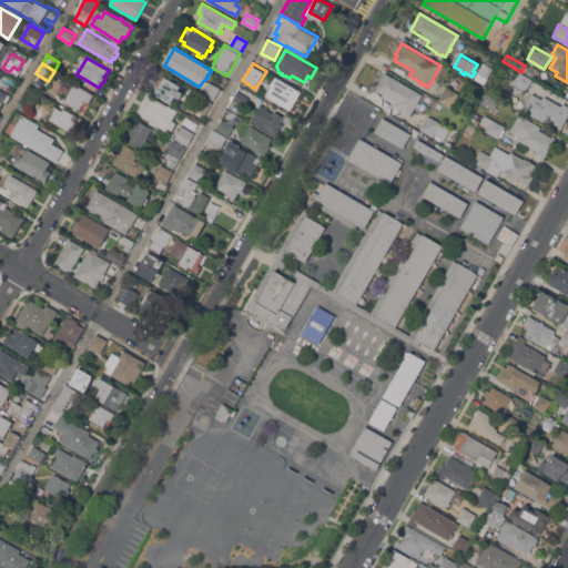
[(480,66),(475,79),(483,83),(489,69),(480,66)]
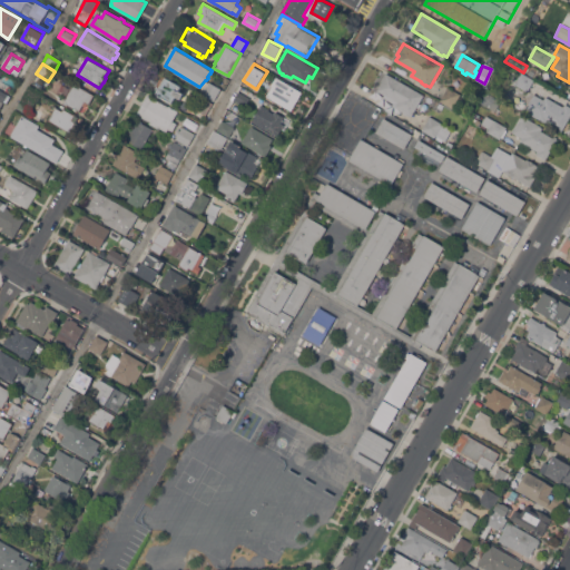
[(424,95),(412,116),(409,114),(408,116),(402,112),(403,111),(393,106),(395,100),(389,97),(387,98),(384,97),(385,95),(377,90),(383,81),(382,80),(386,72),(424,95)]
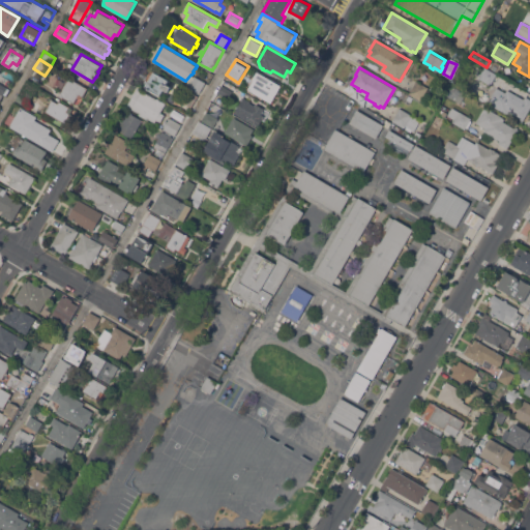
[(484,67),(497,75),(496,75),(502,78),(499,86),(492,82),(491,85),(478,78),(484,67)]
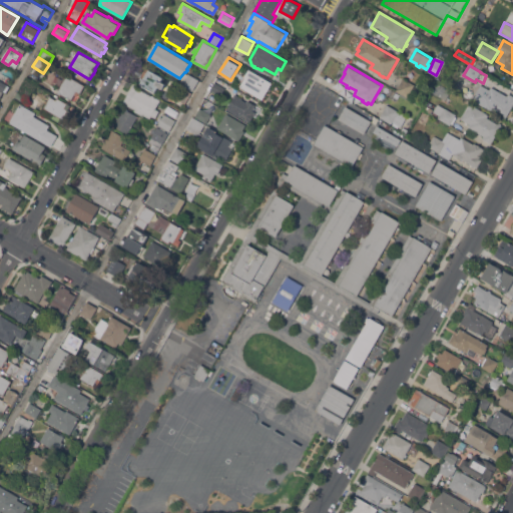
[(163,77),(161,81),(166,83),(163,88),(158,86),(155,92),(141,84),(149,69),(163,77)]
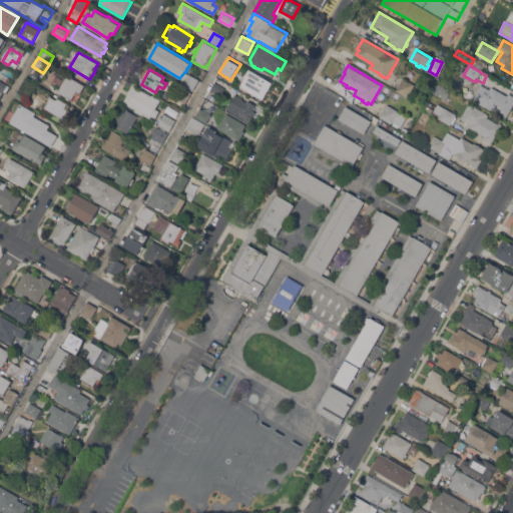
[(273,82),(263,99),(259,97),(258,99),(252,96),(253,94),(240,86),(245,77),(244,76),(248,69),(273,82)]
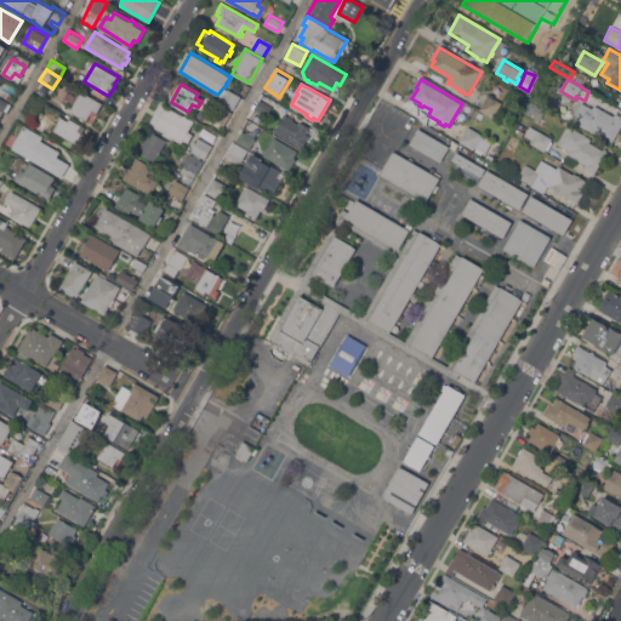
[(241,96),(234,109),(220,102),(227,89),(241,96)]
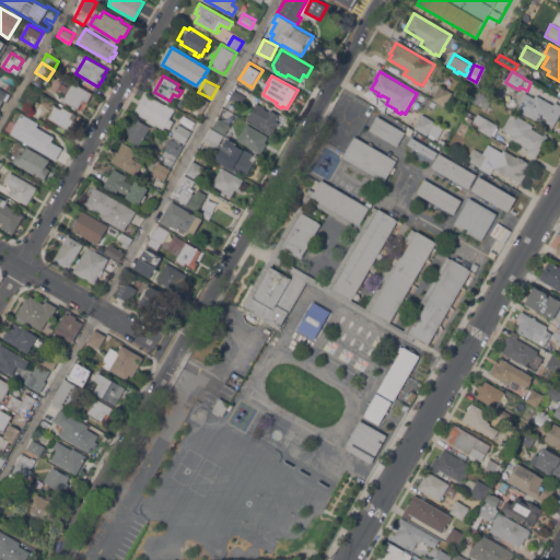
[(72,81),(92,92),(85,105),(81,103),(78,109),(67,103),(66,104),(61,102),(72,81)]
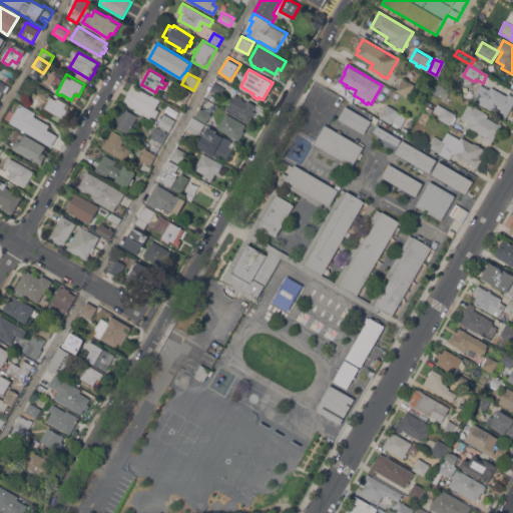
[(415,84),(408,97),(396,90),(403,77),(415,84)]
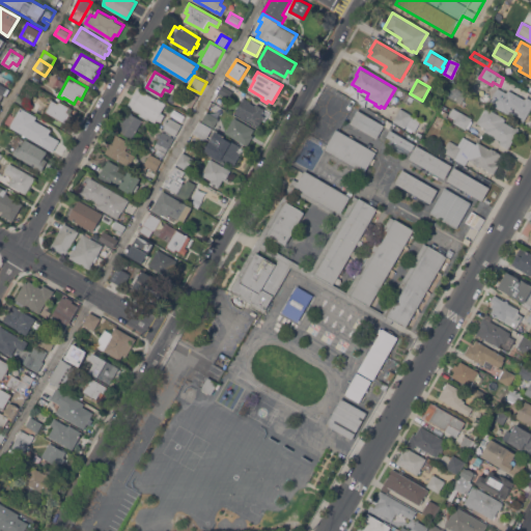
[(36,89),(26,107),(17,101),(26,84),(36,89)]
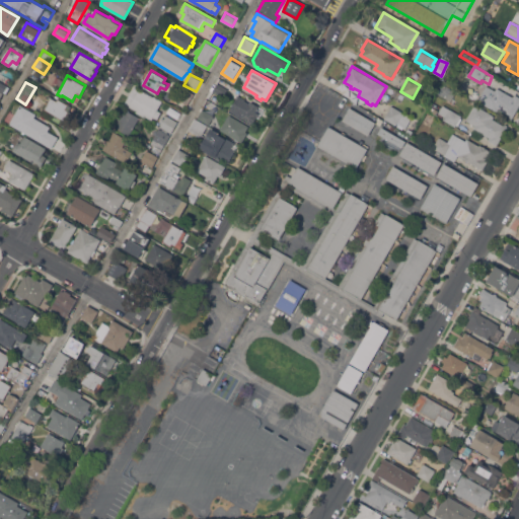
[(227,89),(223,96),(214,90),(218,83),(227,89)]
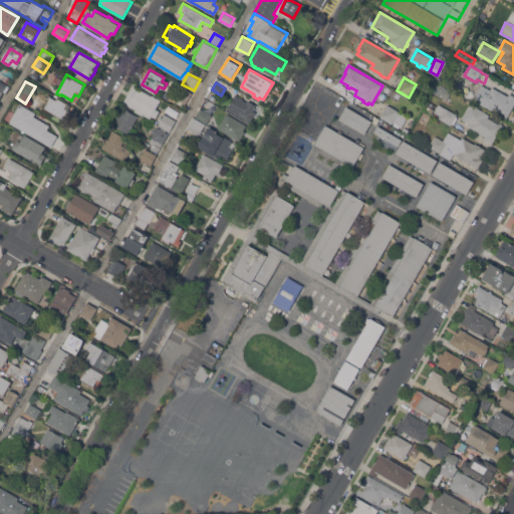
[(439,83),(452,90),(447,99),(434,92),(439,83)]
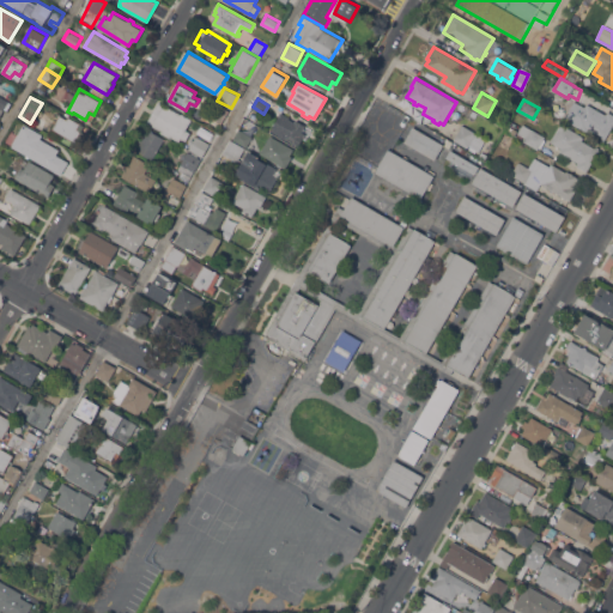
[(586,107),(587,103),(606,114),(608,111),(612,114),(612,125),(607,135),(590,125),(587,132),(565,119),(566,117),(552,110),(558,99),(572,104),(575,101),(586,107)]
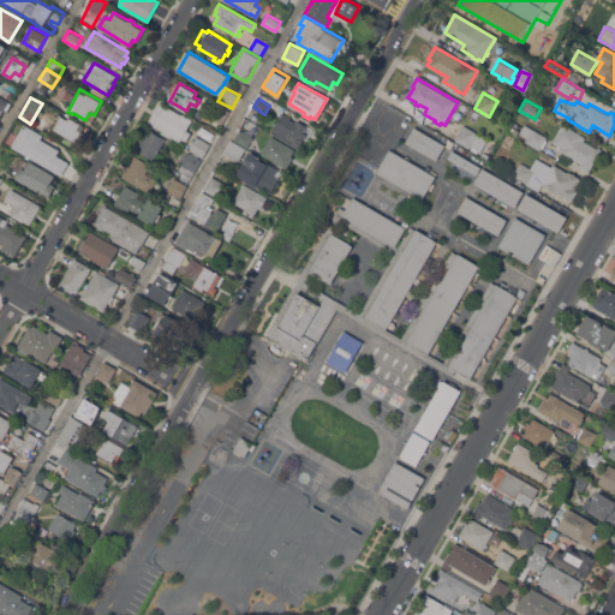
[(157,103),(163,107),(165,105),(181,114),(183,113),(192,119),(186,130),(191,133),(186,141),(183,138),(180,142),(172,137),(171,138),(161,132),(161,131),(151,126),(153,125),(148,121),(157,103)]
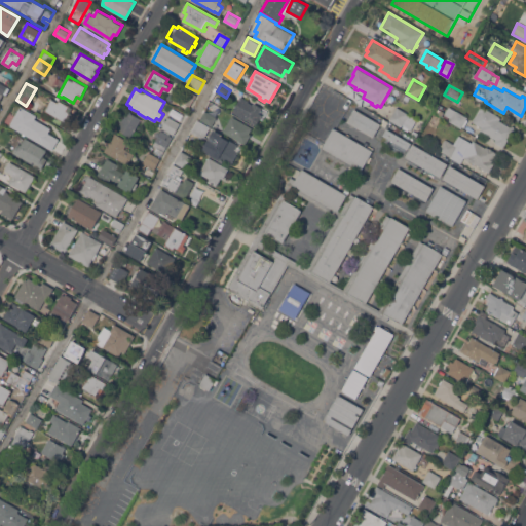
[(190,106),(180,100),(186,89),(196,95),(190,106)]
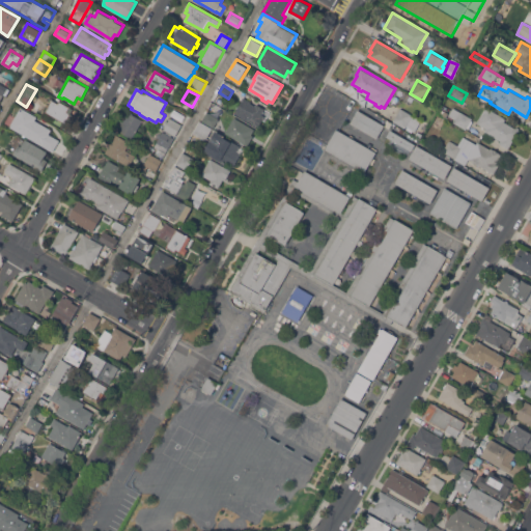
[(234,113),(244,98),(251,102),(251,103),(255,106),(256,104),(264,109),(261,114),(264,116),(258,127),(234,113)]
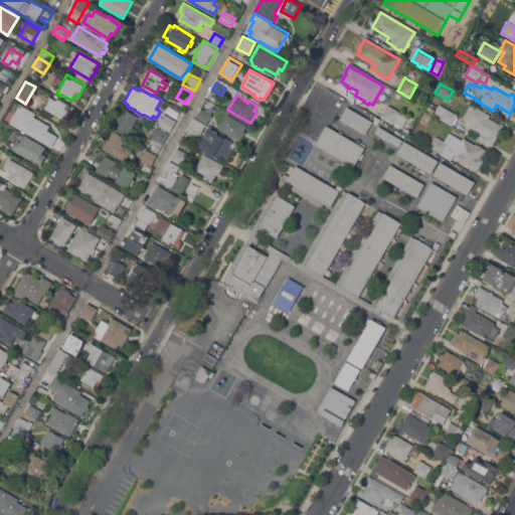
[(50,97),(56,101),(57,98),(70,106),(63,118),(44,108),(50,97)]
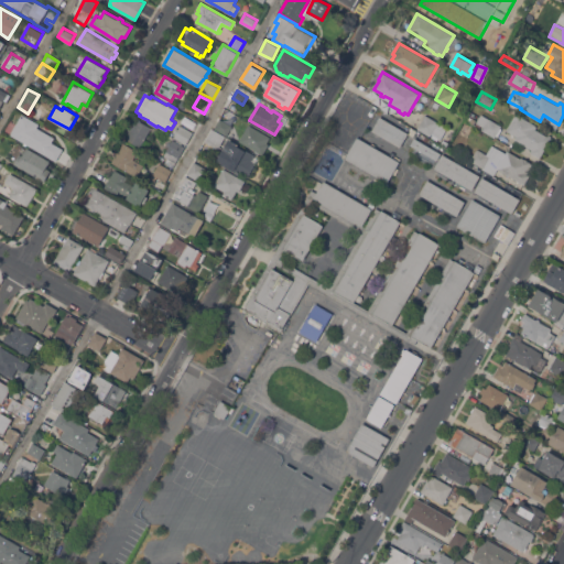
[(39,123),(38,127),(54,138),(52,142),(63,149),(56,161),(10,133),(22,114),(39,123)]
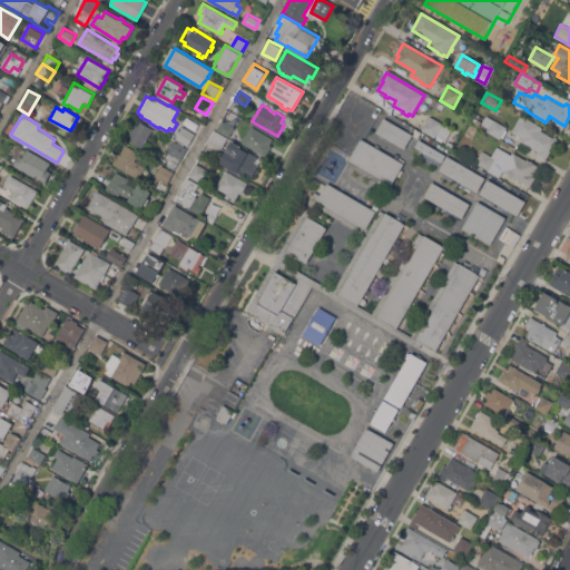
[(500,139),(488,131),(489,128),(487,127),(485,129),(481,127),(482,124),(481,124),(487,115),(507,127),(500,139)]
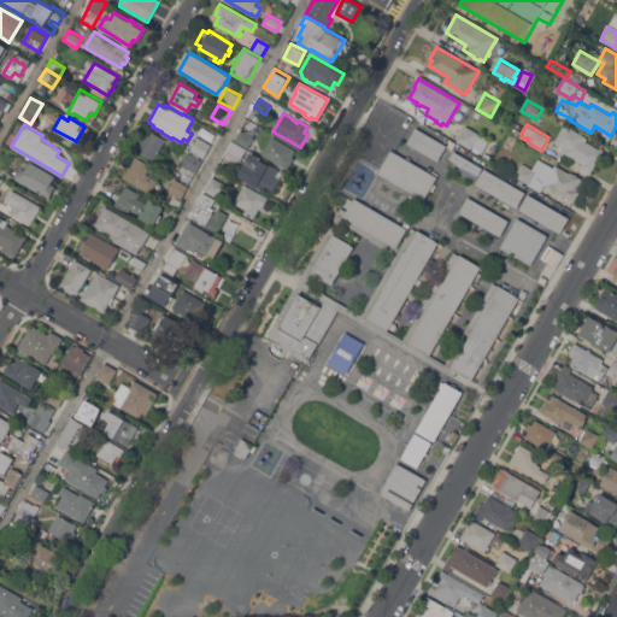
[(565,124),(588,137),(586,141),(599,148),(600,147),(604,150),(591,172),(581,166),(583,164),(563,152),(565,150),(554,142),(565,124)]
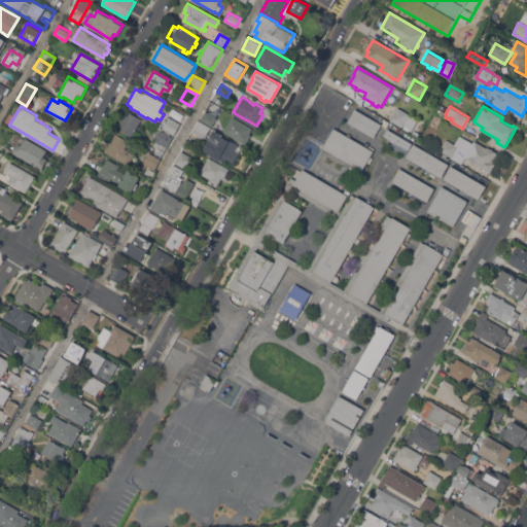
[(409,113),(410,113),(419,118),(412,130),(403,125),(401,128),(390,120),(397,107),(409,113)]
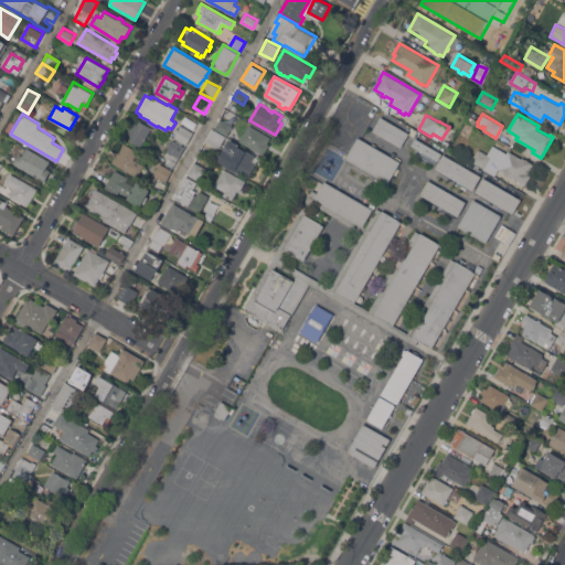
[(409,132),(402,147),(373,130),(381,116),(409,132)]
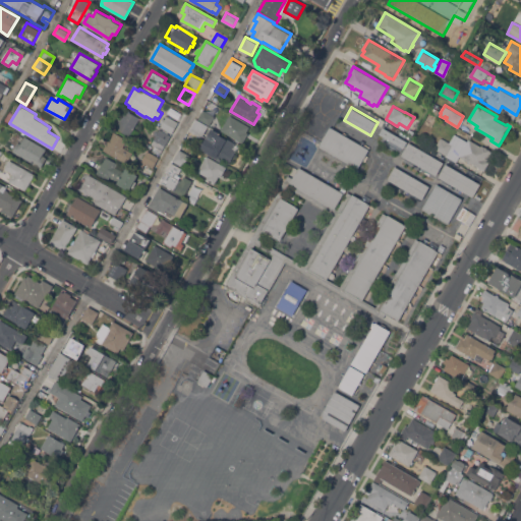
[(215,116),(210,125),(197,119),(203,109),(215,116)]
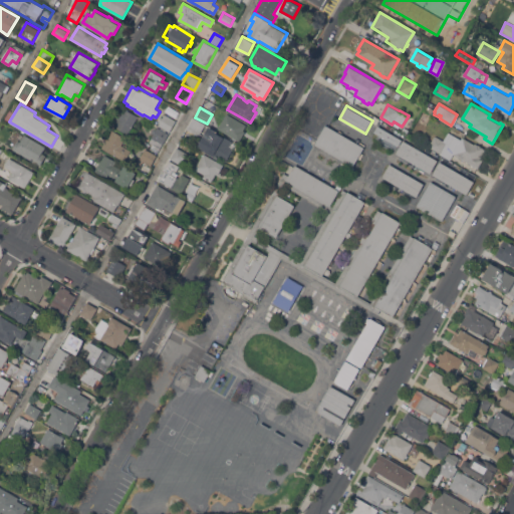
[(138,116),(127,134),(114,125),(117,120),(114,119),(116,116),(119,117),(124,108),(138,116)]
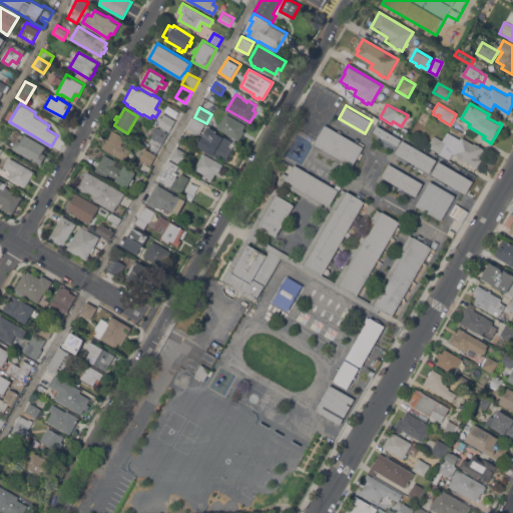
[(175,120),(169,131),(157,124),(159,121),(157,119),(160,115),(162,116),(164,113),(175,120)]
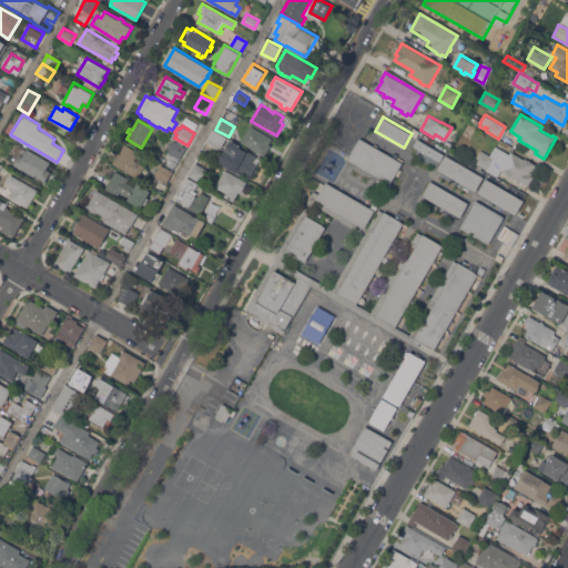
[(263,154),(263,155),(261,154),(261,153),(260,152),(259,154),(256,153),(257,151),(255,150),(255,151),(252,150),(253,149),(251,148),(250,149),(247,146),(249,145),(241,141),(251,125),(273,138),(269,144),(271,145),(265,155),(263,154)]
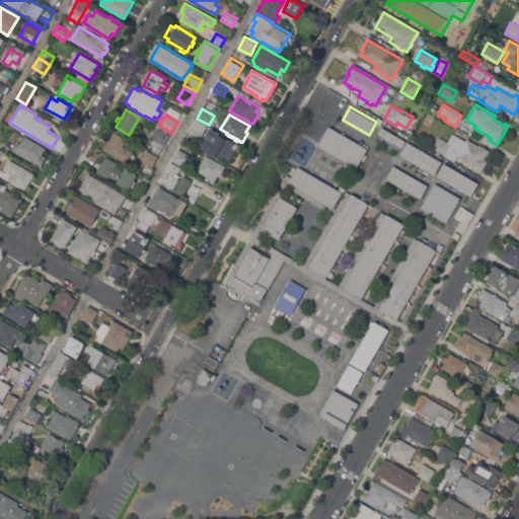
[(195,119),(207,126),(201,137),(189,130),(195,119)]
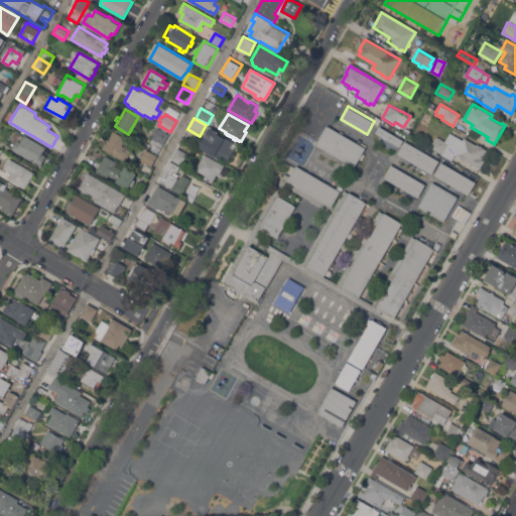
[(363,153),(365,154),(362,160),(365,162),(364,164),(358,160),(355,167),(315,144),(328,125),(366,147),(363,153)]
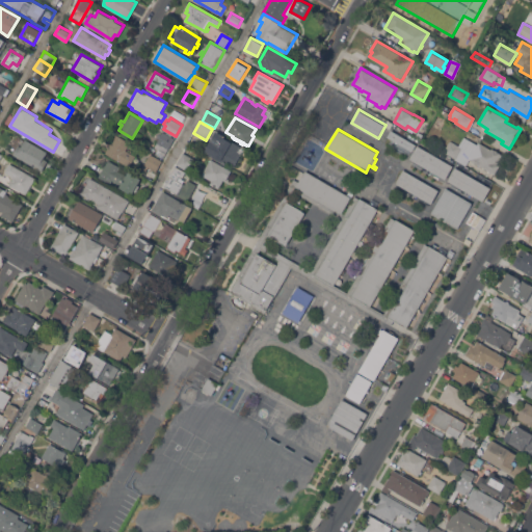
[(245,149),(234,166),(228,162),(227,164),(214,157),(217,153),(213,150),(218,142),(211,137),(215,130),(245,149)]
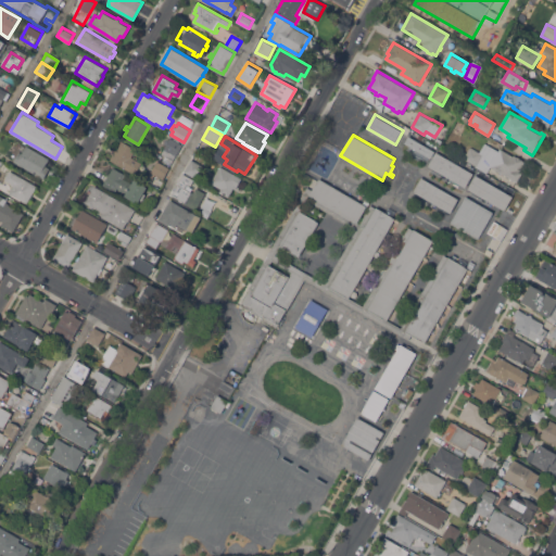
[(436,151),(431,158),(405,142),(408,136),(436,151)]
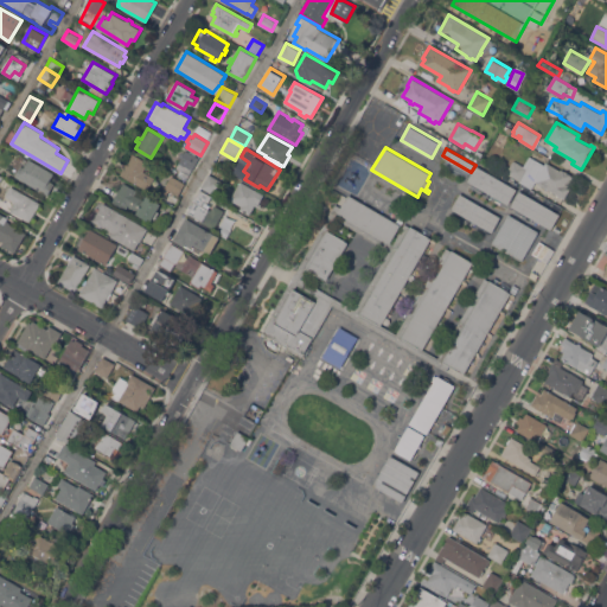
[(199,158),(192,171),(178,163),(185,149),(199,158)]
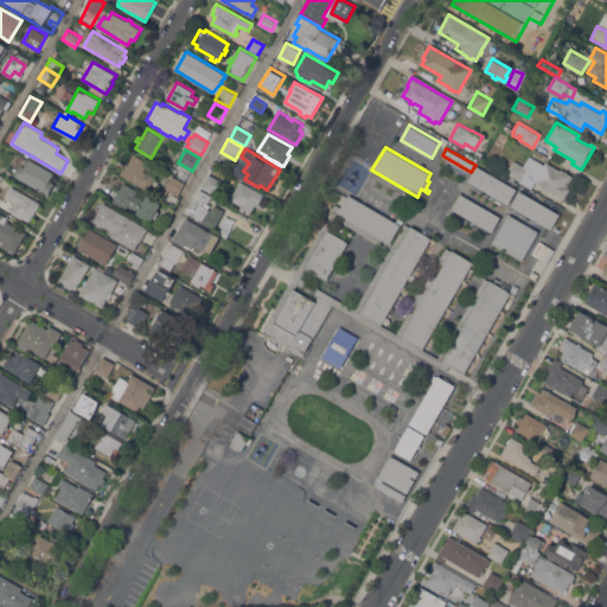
[(149,163),(144,171),(154,178),(147,190),(120,174),(123,170),(121,168),(125,161),(127,163),(132,153),(149,163)]
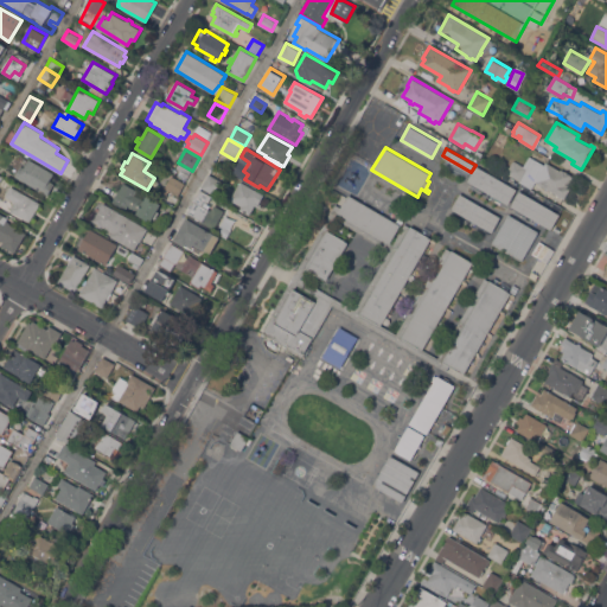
[(564,198),(536,181),(532,189),(519,181),(519,180),(506,173),(513,160),(524,166),(530,155),(544,165),(547,161),(561,170),(561,168),(572,174),(570,174),(576,178),(564,198)]
